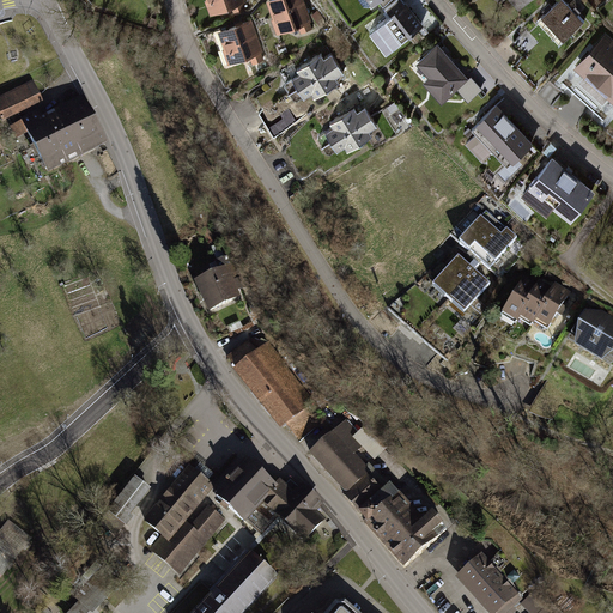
[(242,0),(207,0),(213,16),(244,6),(242,0)]
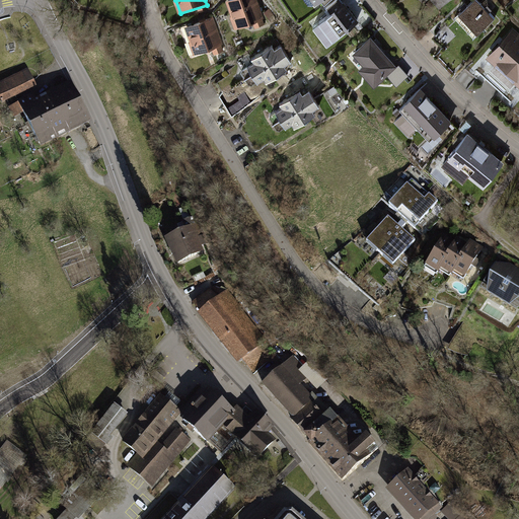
[(257,0),(233,0),(228,2),(238,28),(265,18),(257,0)]
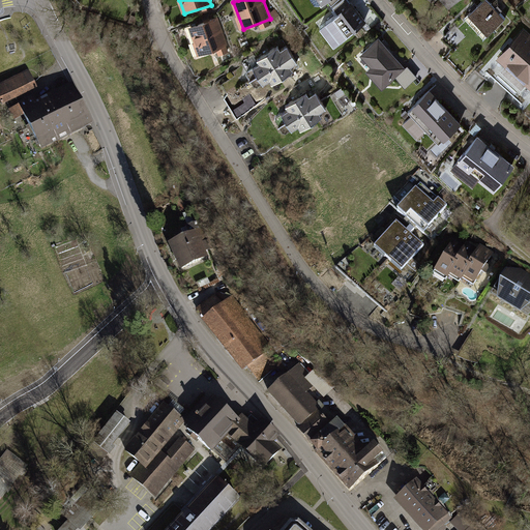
[(491,0),(480,0),(467,13),(486,32),(505,13),(491,0)]
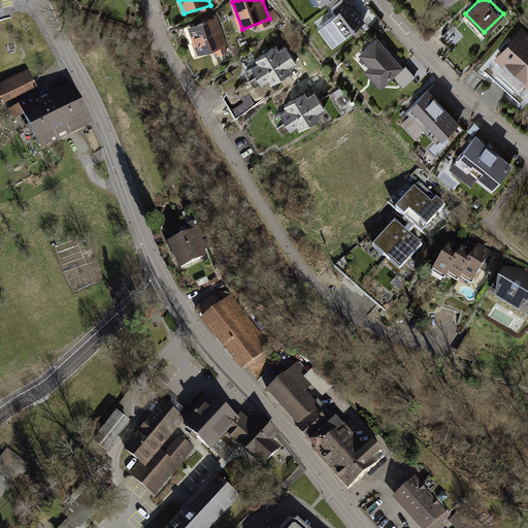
[(350,3),(332,17),(348,36),(365,23),(350,3)]
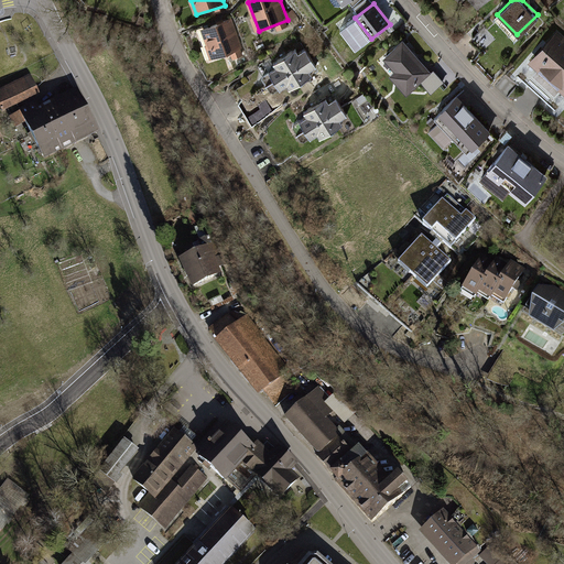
[(230,20),(203,31),(215,60),(242,49),(230,20)]
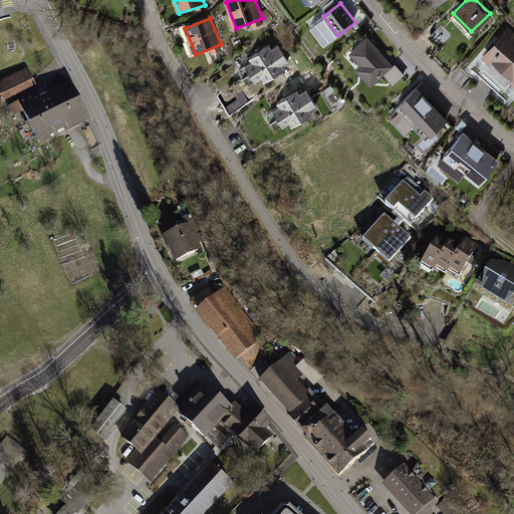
[(513,29),(509,25),(485,50),(513,78),(513,29)]
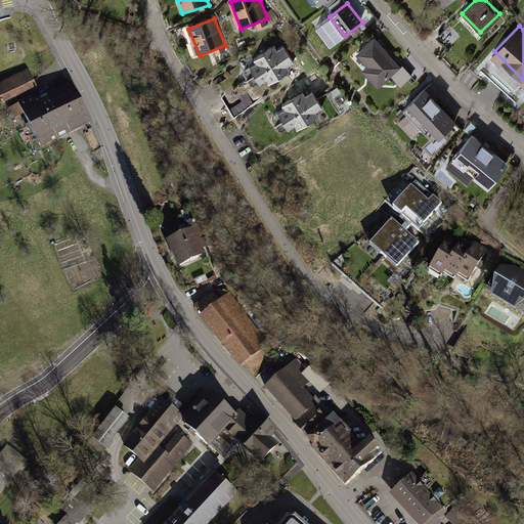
[(411,76),(377,37),(357,54),(368,66),(363,71),(379,87),(392,76),(401,86),(411,76)]
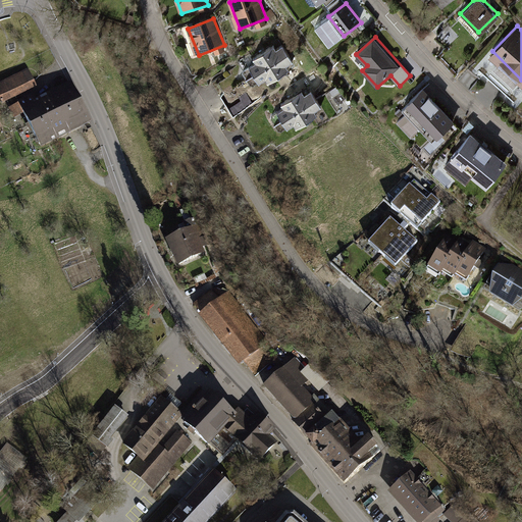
[(274,46),(254,59),(257,64),(251,67),(260,84),(266,80),(268,84),(291,70),(288,66),(294,62),(282,46),(276,50),(274,46)]
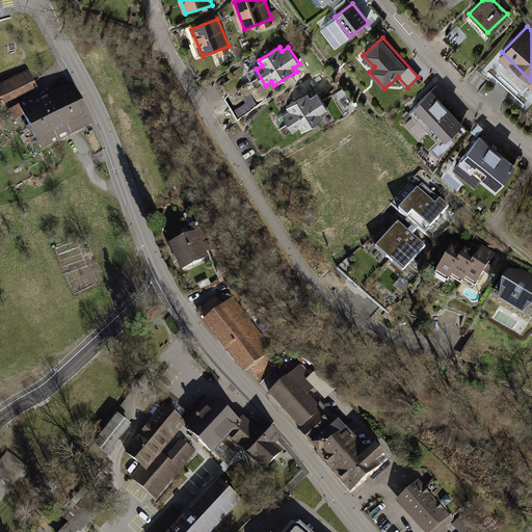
[(31,70),(0,84),(0,96),(4,104),(40,87),(31,70)]
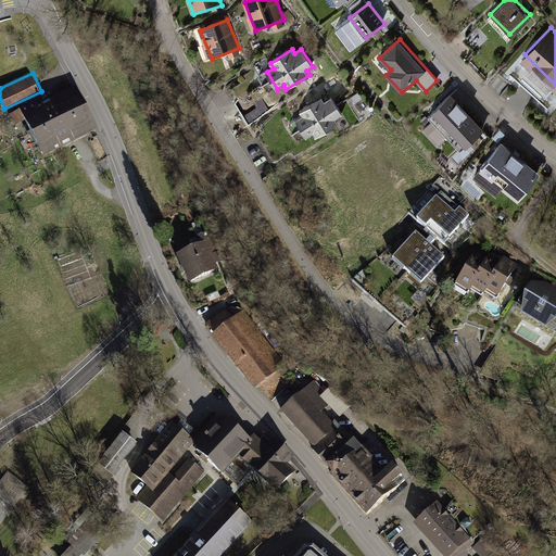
[(74,93),(16,122),(38,165),(96,137),(74,93)]
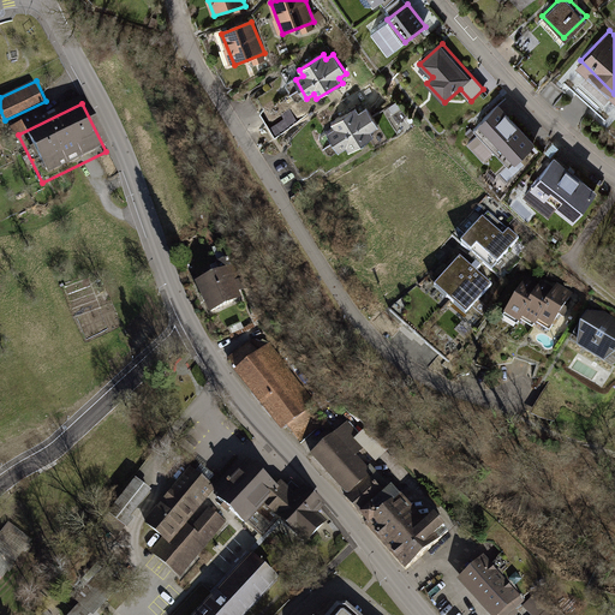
[(500,105),(484,120),(519,157),(536,142),(500,105)]
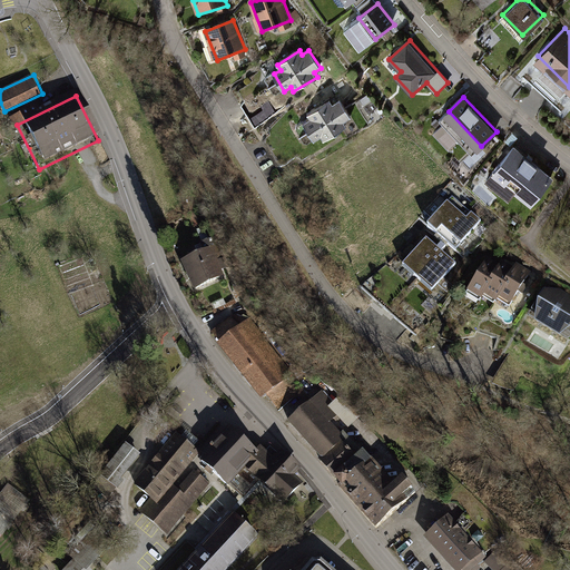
[(331,99),(308,112),(311,117),(305,120),(314,137),(322,133),(325,138),(347,125),(345,120),(352,117),(341,99),(333,102),(331,99)]
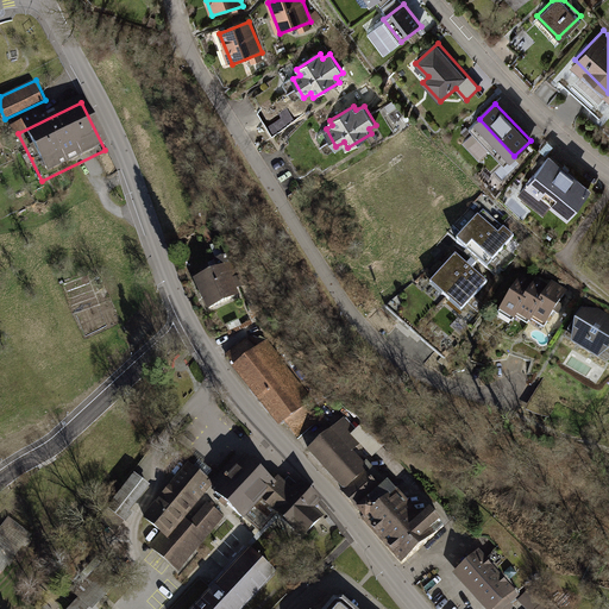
[(590,189),(551,157),(537,175),(576,206),(590,189)]
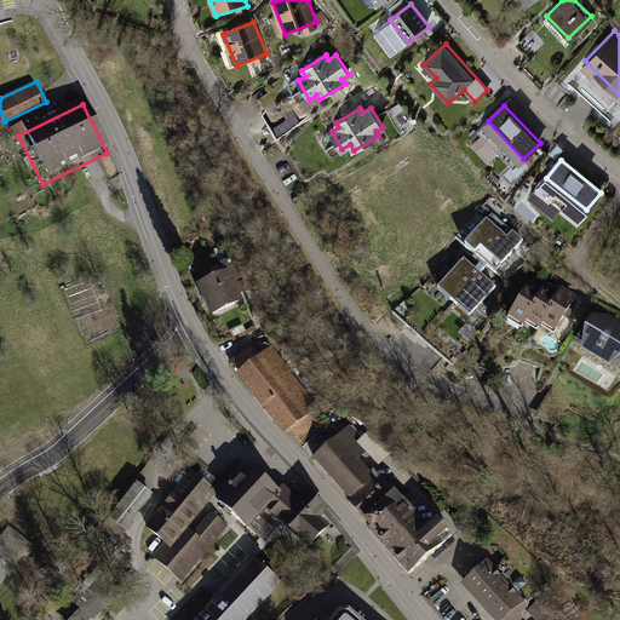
[(524,244),(493,216),(468,246),(499,273),(524,244)]
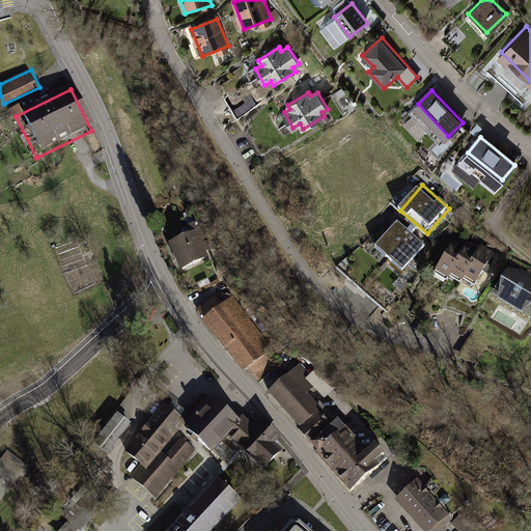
[(398,222),(376,247),(404,271),(425,246),(398,222)]
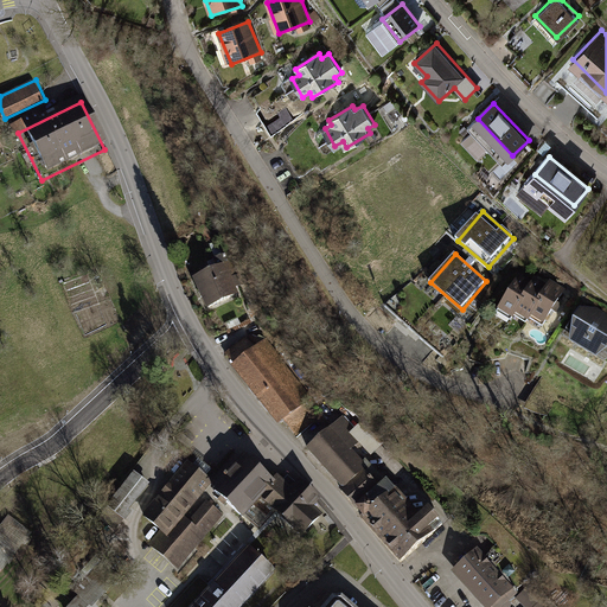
[(227,262),(192,276),(206,311),(241,295),(227,262)]
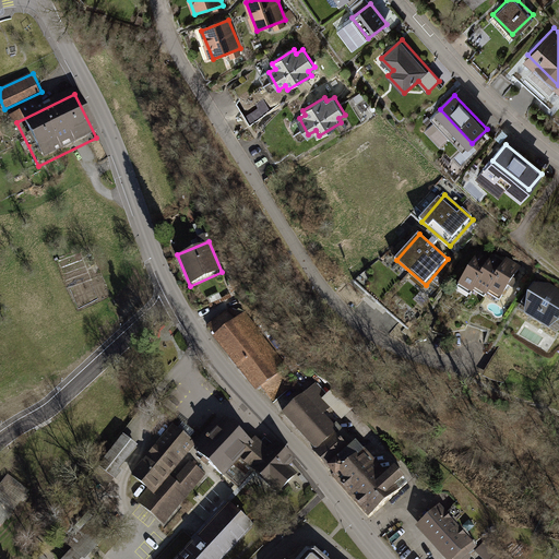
[(489,263),(477,256),(458,289),(474,298),(477,293),(486,298),(490,292),(501,298),(520,268),(504,260),(502,264),(492,258),(489,263)]
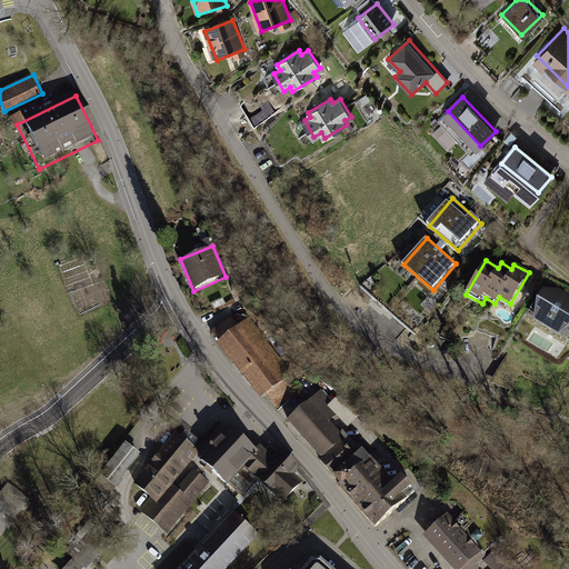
[(568,295),(559,289),(543,290),(539,299),(535,321),(559,337),(568,328),(568,295)]
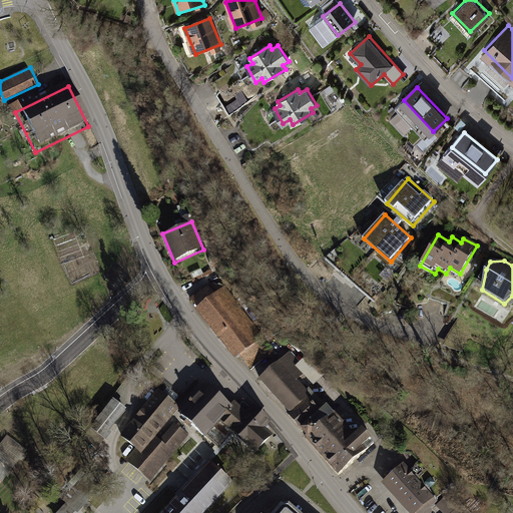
[(453,270),(447,275),(453,283),(459,278),(453,270)]
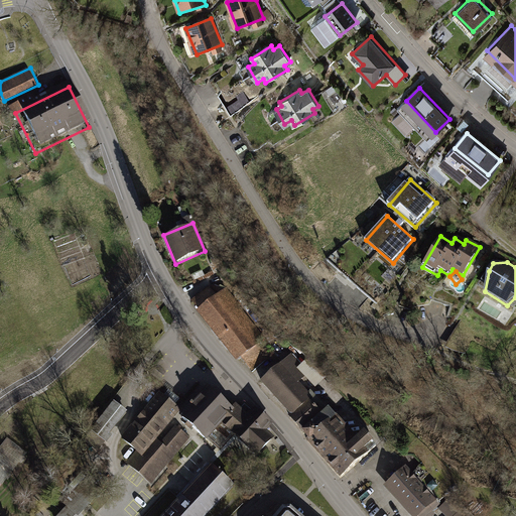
[(198,309),(196,310),(235,362),(241,358),(251,371),(268,359),(258,345),(265,340),(226,287),(223,289),(214,285),(210,288),(209,287),(190,300),(198,309)]
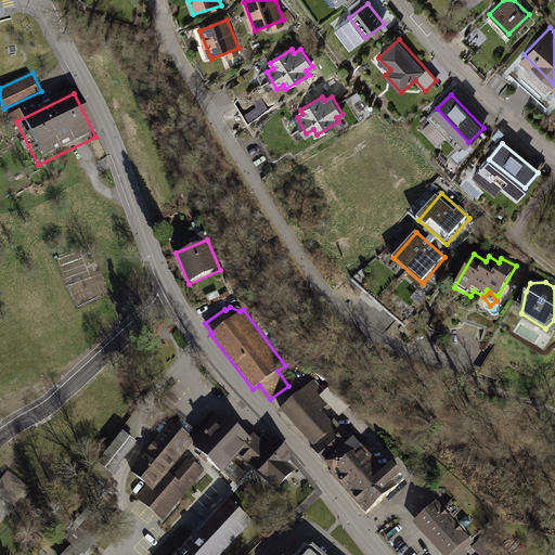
[(515,357),(495,345),(489,355),(508,366),(515,357)]
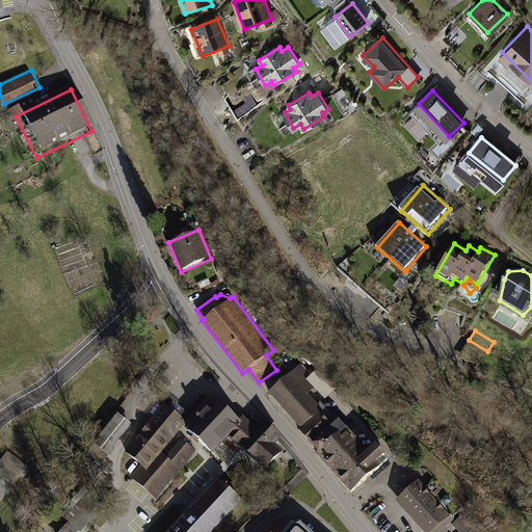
[(300,365),(267,392),(297,427),(295,429),(349,493),(387,460),(374,445),(366,451),(346,428),(345,429),(322,402),(318,405),(309,395),(318,387),(300,365)]
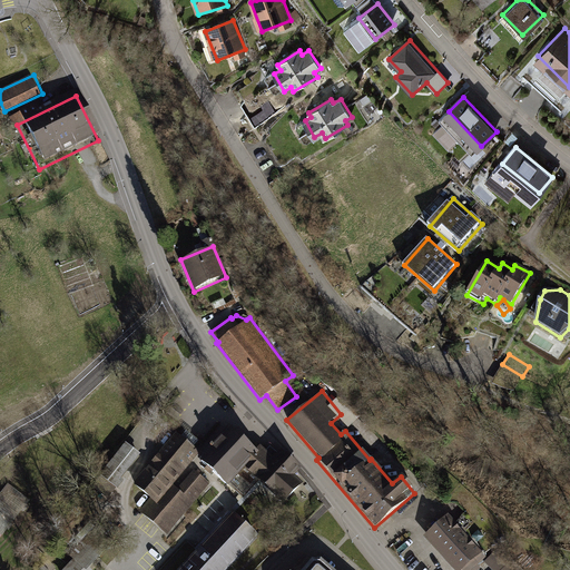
[(177,428),(133,479),(153,495),(141,508),(166,530),(208,482),(195,471),(182,487),(175,481),(203,450),(186,434),(177,428)]
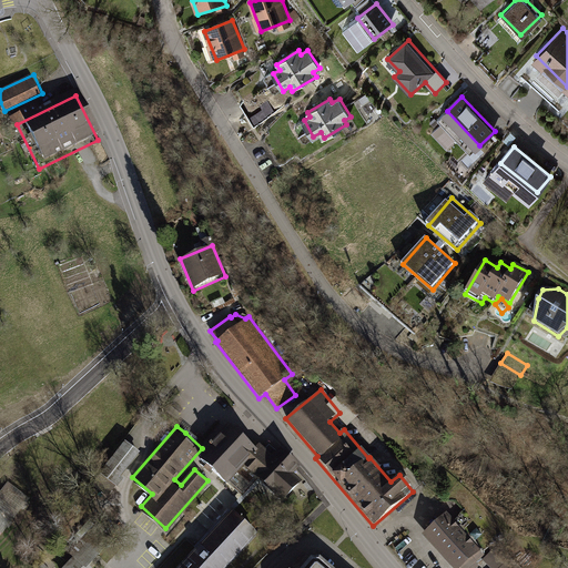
[(240,438),(229,428),(201,459),(242,497),(256,480),(259,478),(283,500),(298,483),(291,475),(296,469),(270,446),(264,452),(259,447),(254,452),(240,438)]
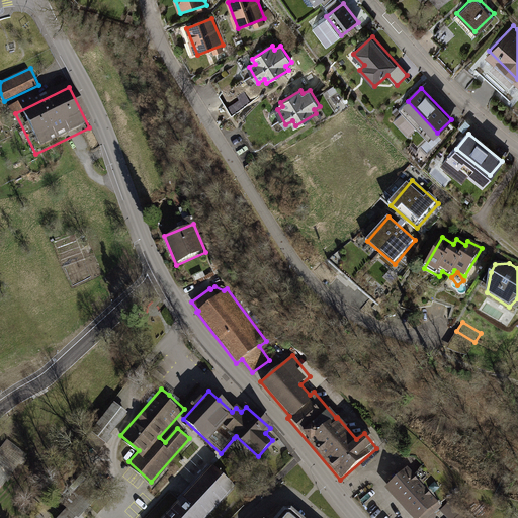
[(126,412),(113,401),(84,438),(97,449),(126,412)]
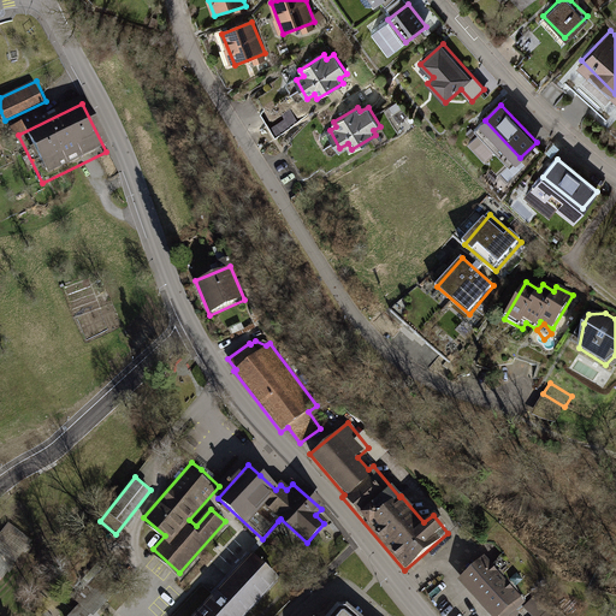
[(0,584),(34,539),(10,522),(0,534),(0,584)]
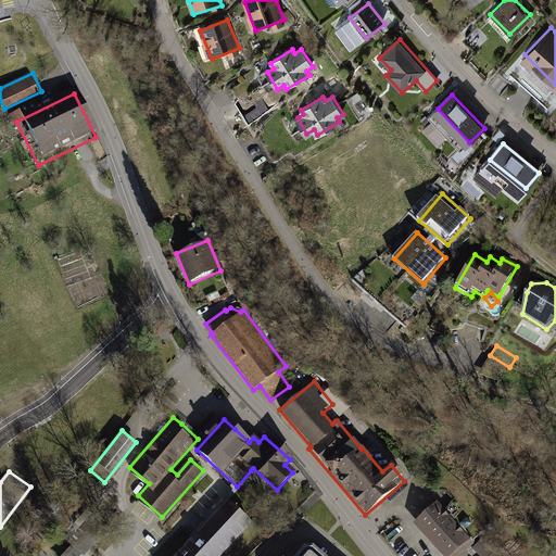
[(197,535),(178,555),(218,555),(251,520),(229,501),(197,535)]
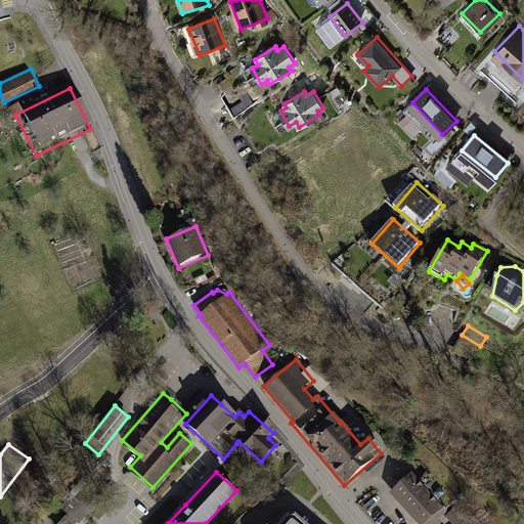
[(411,474),(389,494),(418,523),(425,523),(427,522),(429,523),(433,523),(446,513),(442,509),(443,507),(411,474)]
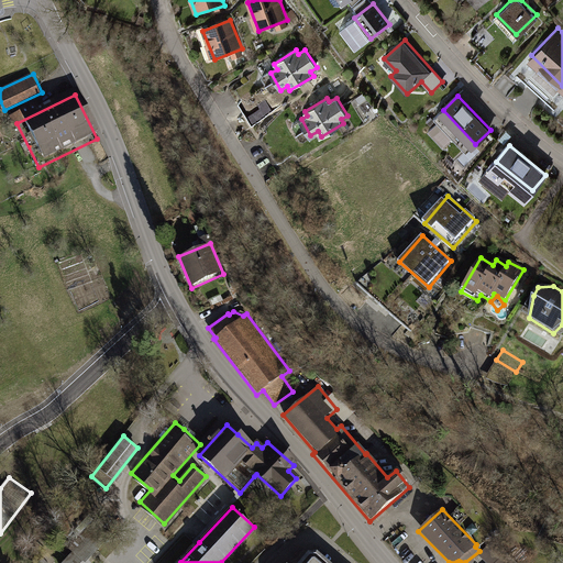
[(99,547),(88,537),(63,562),(88,562),(86,561),(99,547)]
